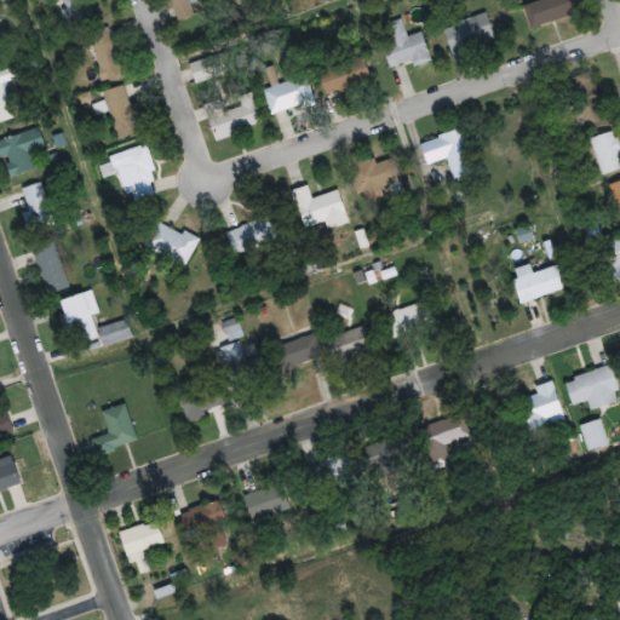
[(62,0),(65,27),(89,23),(85,0),(62,0)]
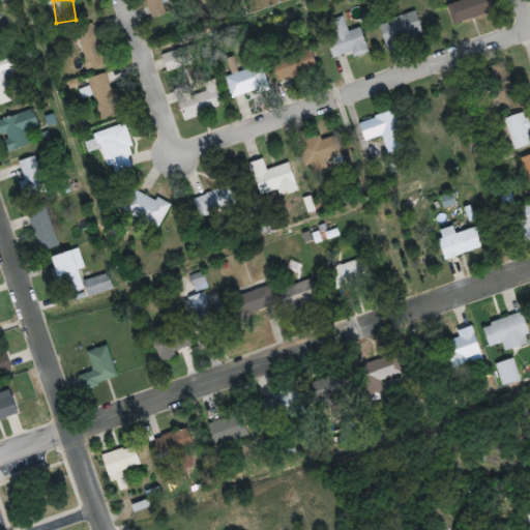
[(168,13),(163,0),(146,0),(153,19),(168,13)]
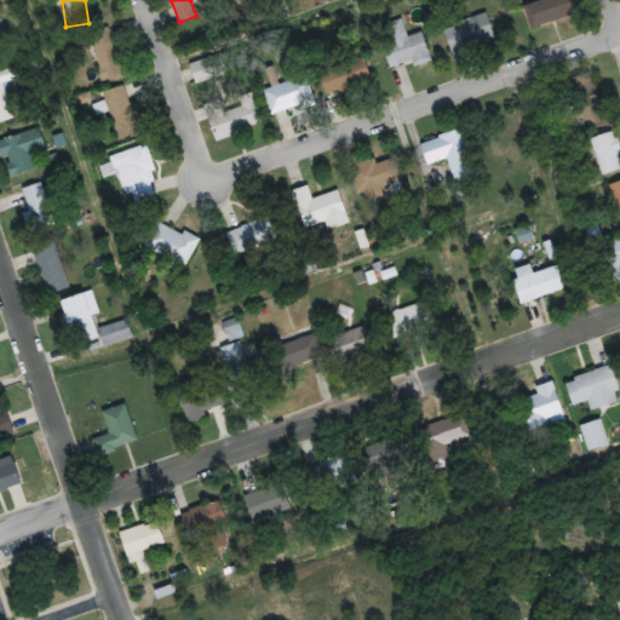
[(577,0),(537,0),(523,4),(530,28),(580,15),(577,0)]
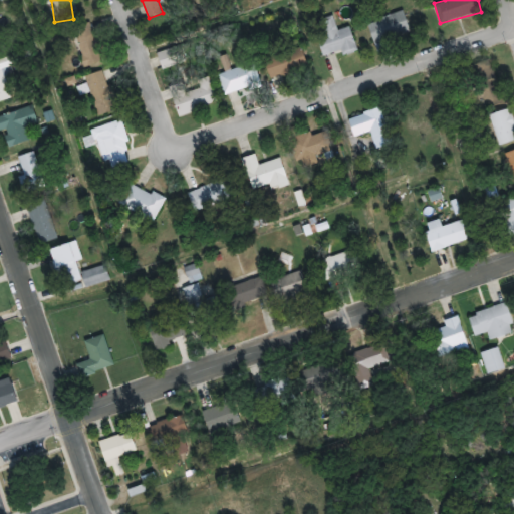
[(387,39),(411,32),(405,11),(368,23),(378,55),(390,51),(387,39)]
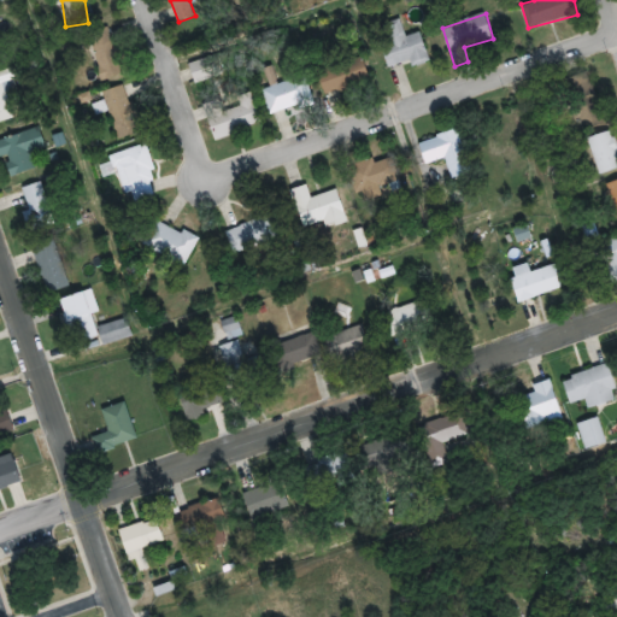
[(421,31),(405,37),(399,19),(378,27),(393,71),(429,59),(421,31)]
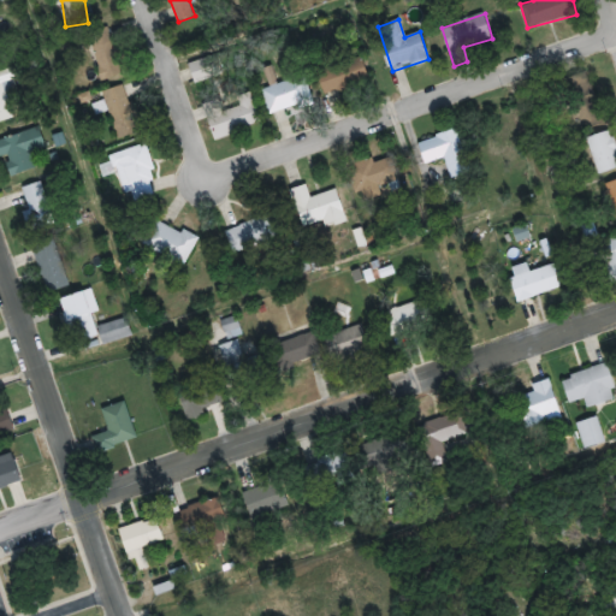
[(111,80),(126,67),(104,34),(87,45),(111,80)]
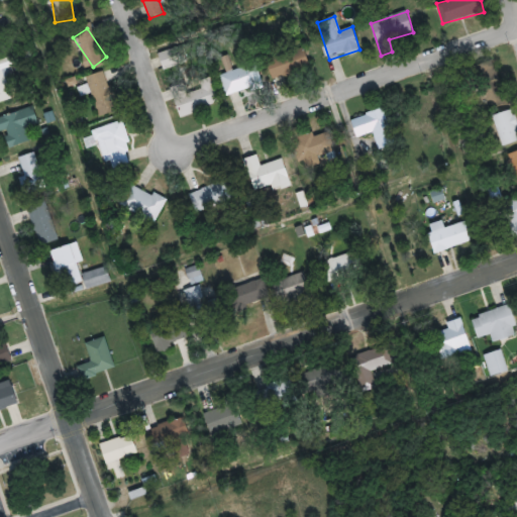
[(273,80),(310,69),(304,46),(267,58),(273,80)]
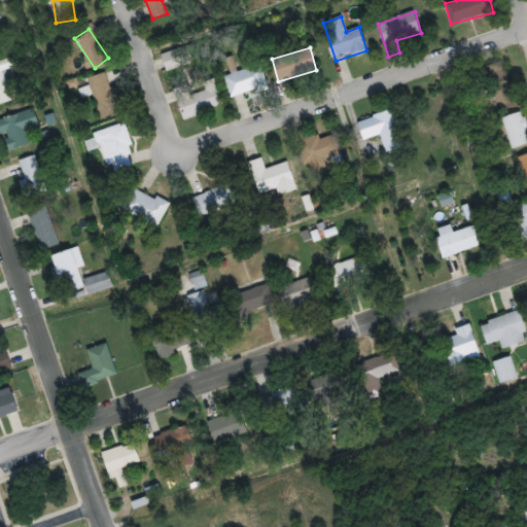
[(267,85),(261,65),(237,72),(234,58),(219,62),(230,97),(267,85)]
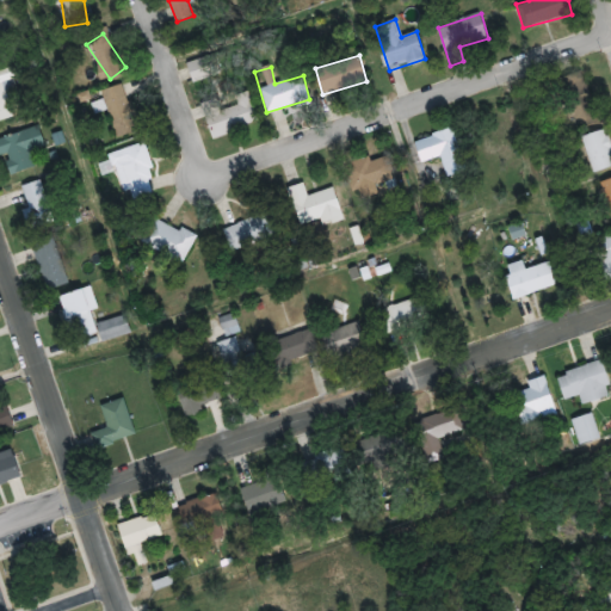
[(19,94),(10,68),(0,71),(0,121),(13,117),(7,98),(19,94)]
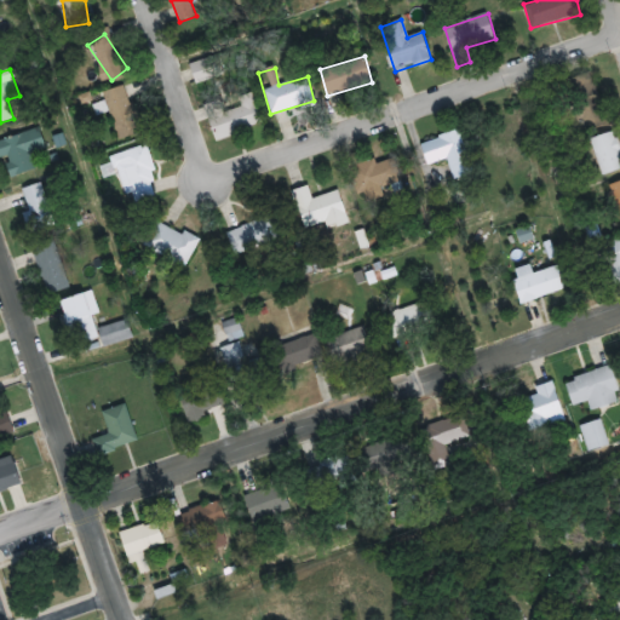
[(606,126),(595,74),(569,80),(580,131),(606,126)]
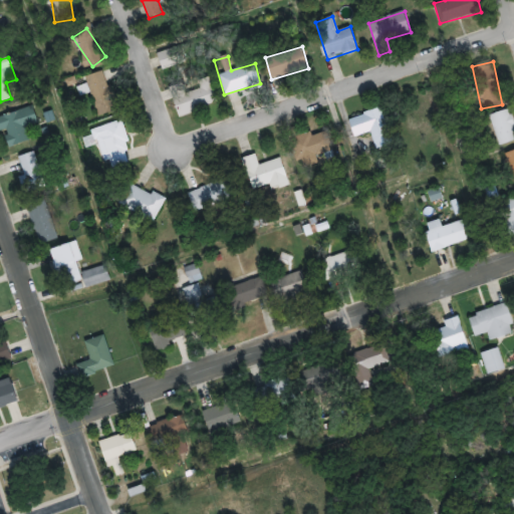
[(175,93),(181,113),(217,104),(209,75),(194,80),(196,87),(175,93)]
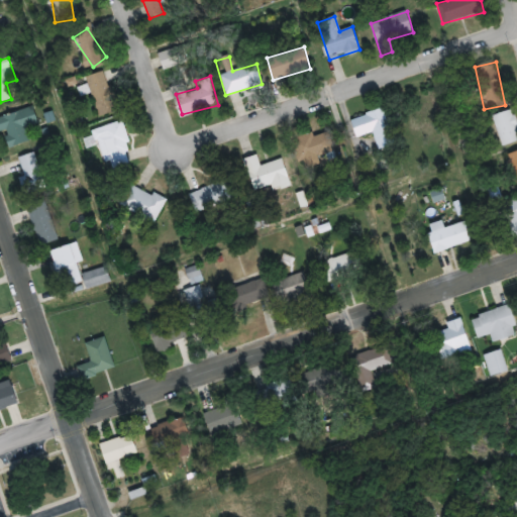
[(117,111),(110,86),(92,91),(99,117),(117,111)]
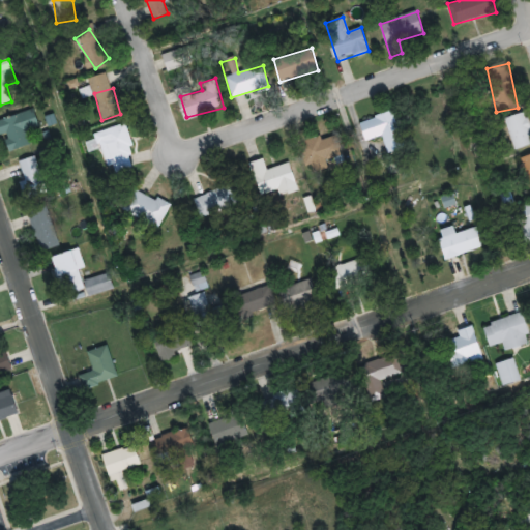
[(39,127),(33,109),(0,119),(0,135),(5,134),(11,151),(30,145),(26,131),(39,127)]
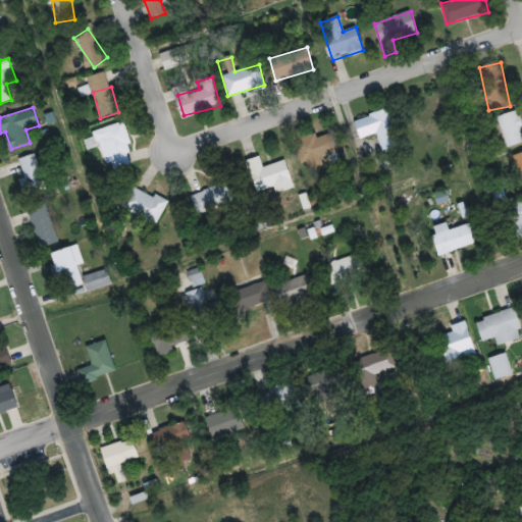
[(401,145),(387,109),(354,122),(361,139),(376,133),(384,152),(401,145)]
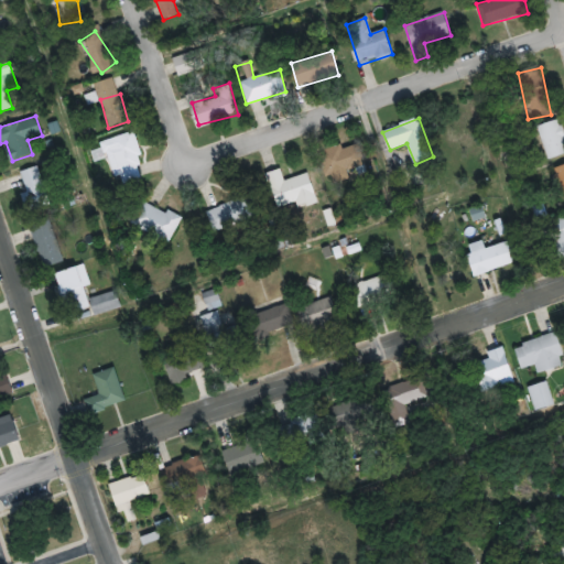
[(537,128),(549,161),(563,154),(563,137),(556,120),(537,128)]
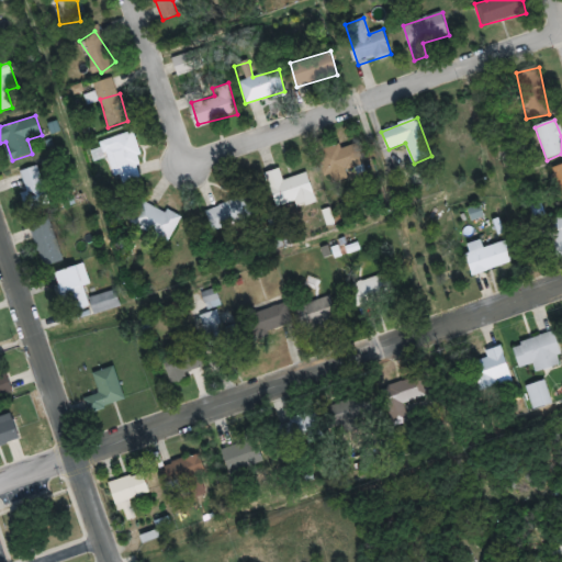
[(116,186),(146,177),(132,132),(103,141),(116,186)]
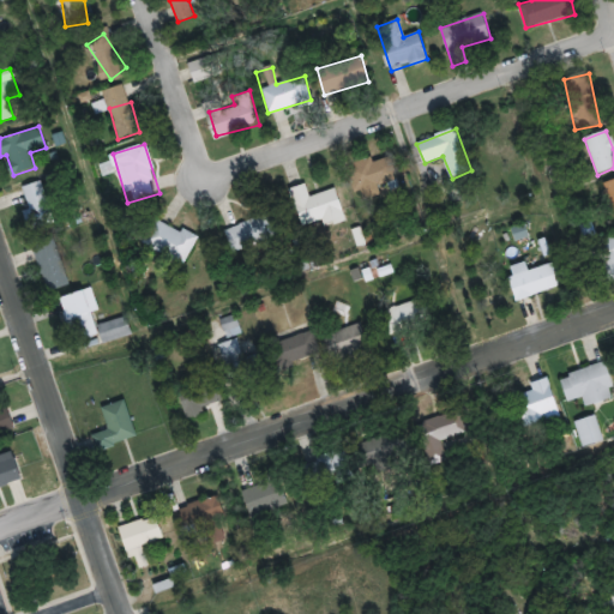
[(351,162),(359,190),(398,179),(392,157),(373,162),(372,156),(351,162)]
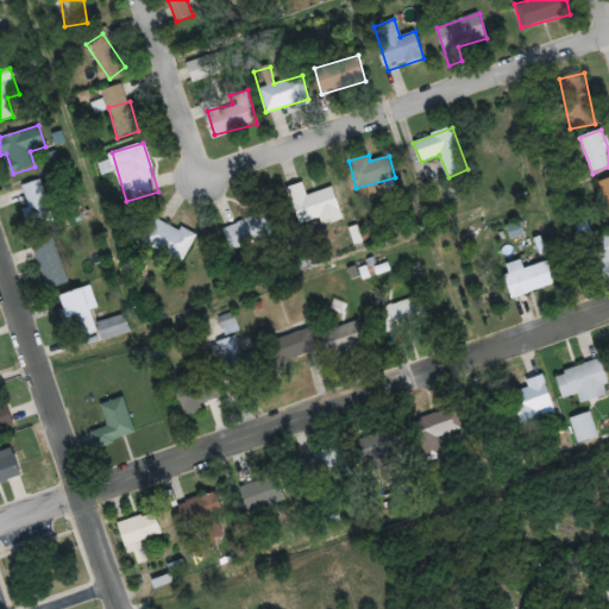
[(24,211),(29,225),(52,217),(41,180),(22,187),(29,208),(24,211)]
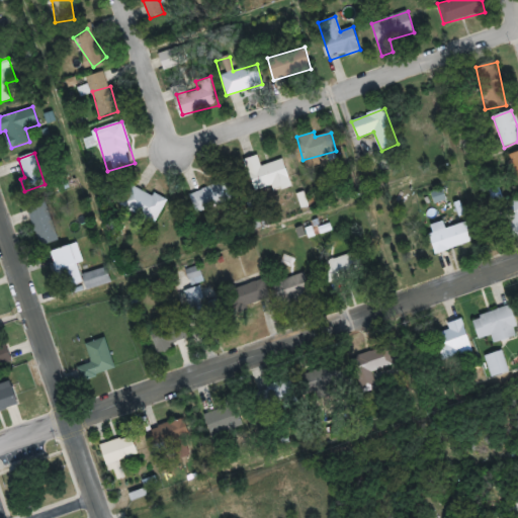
[(244,160),(256,196),(291,185),(283,159),(261,166),(257,156),(244,160)]
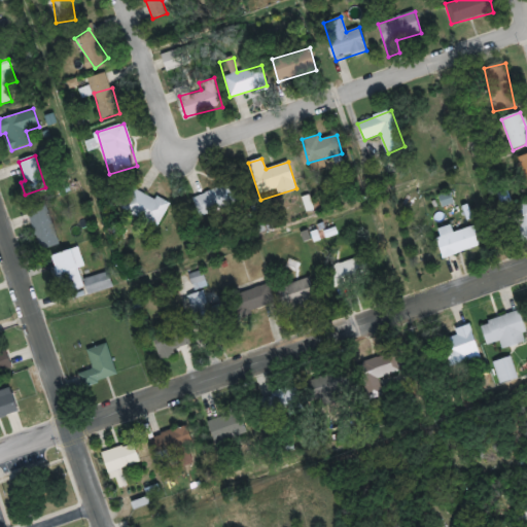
[(241,202),(233,181),(190,199),(199,219),(241,202)]
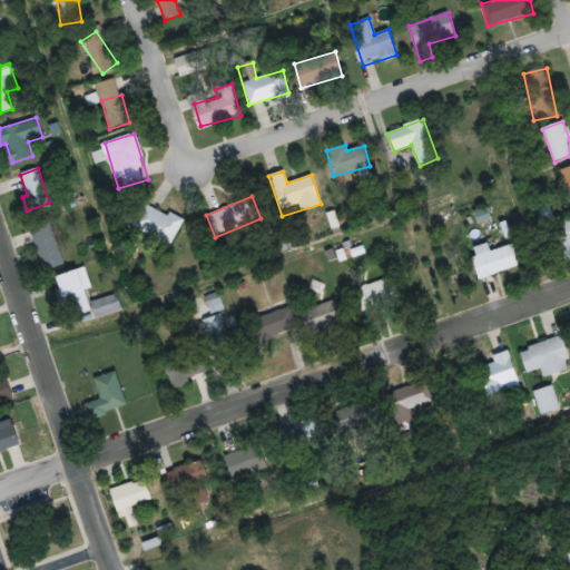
[(183,222),(150,206),(138,229),(170,246),(183,222)]
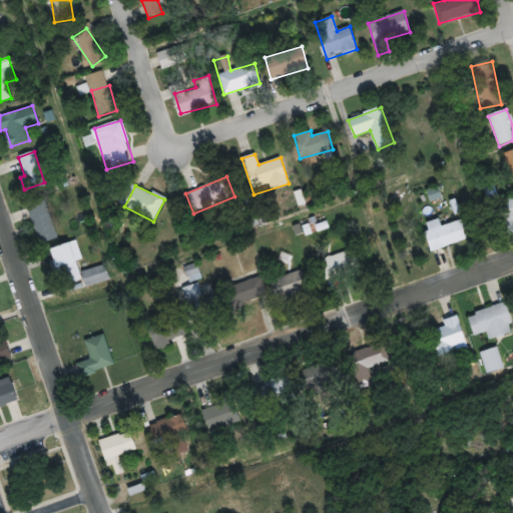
[(427,200),(441,198),(439,188),(425,191),(427,200)]
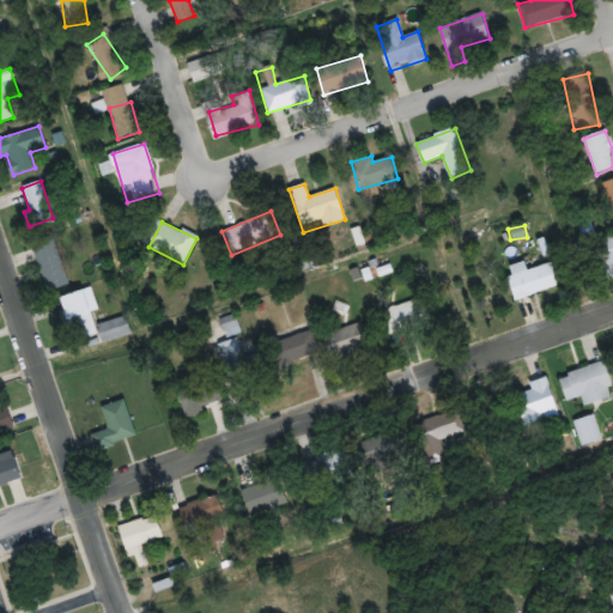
[(612,235),(596,241),(610,284),(612,283),(612,235)]
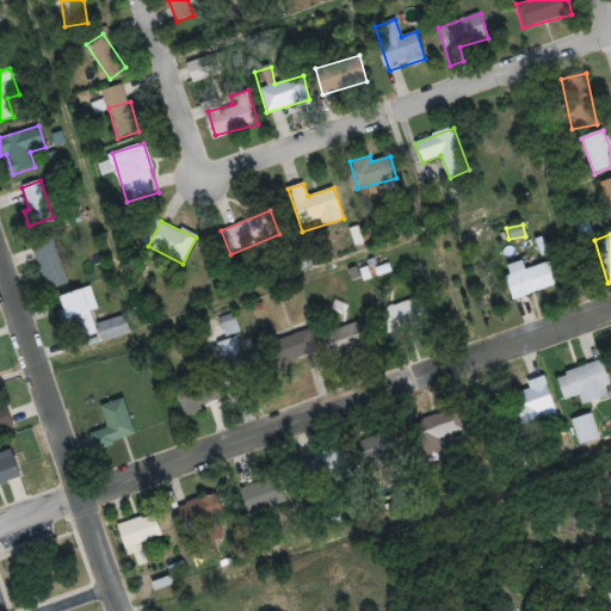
[(69,284),(53,240),(32,248),(48,291),(69,284)]
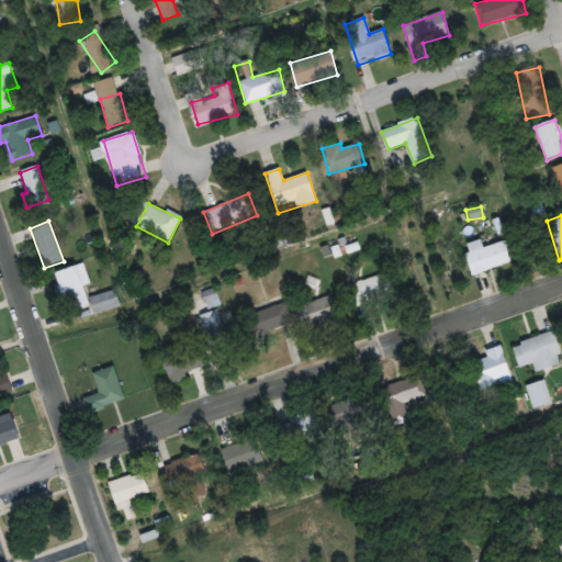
[(473,276),(515,261),(507,240),(483,248),(481,240),(468,245),(471,253),(465,255),(473,276)]
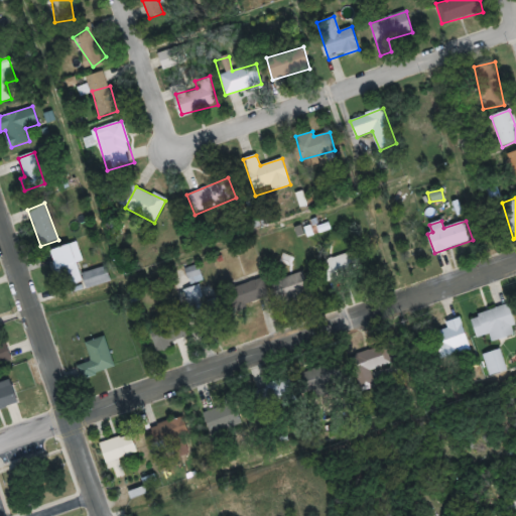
[(106,266),(80,274),(76,262),(82,260),(77,243),(50,251),(61,287),(85,280),(87,288),(111,281),(106,266)]
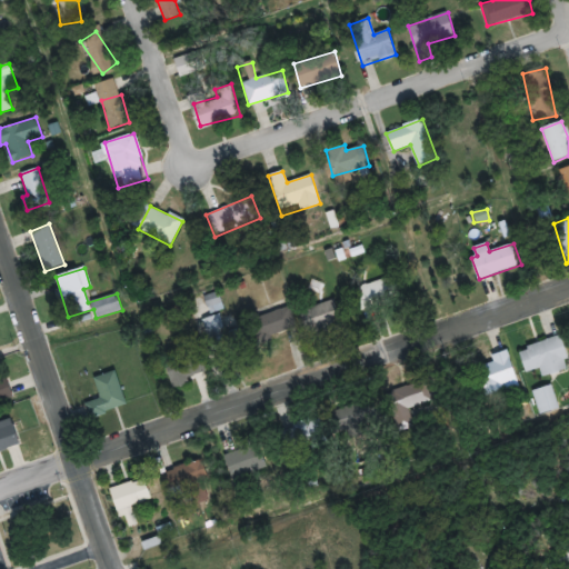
[(402,297),(392,275),(359,289),(369,311),(402,297)]
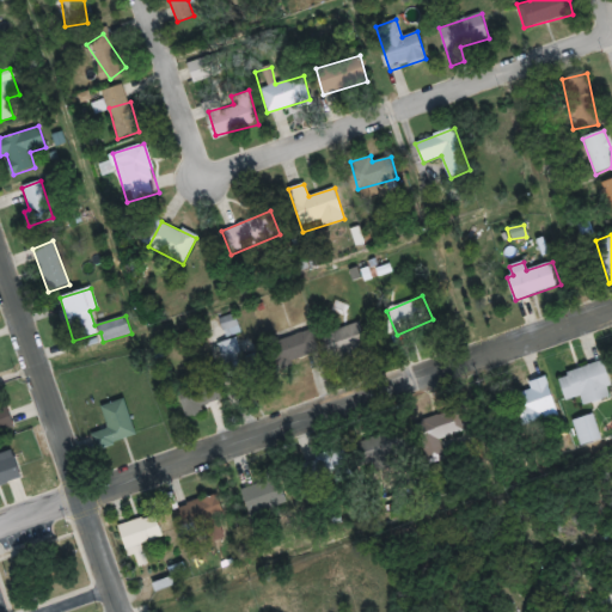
[(323,335),(332,362),(369,348),(359,322),(323,335)]
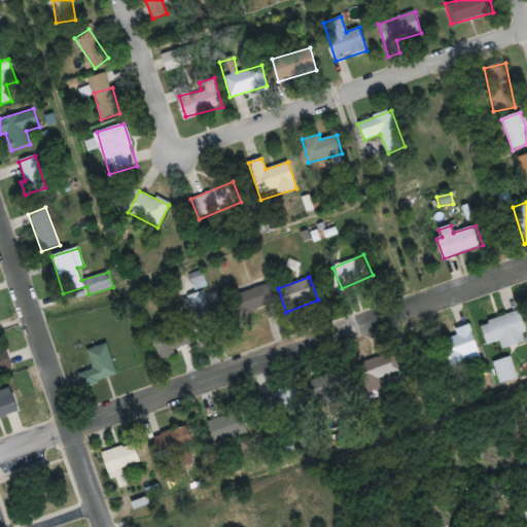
[(244,313),(275,304),(269,285),(238,294),(244,313)]
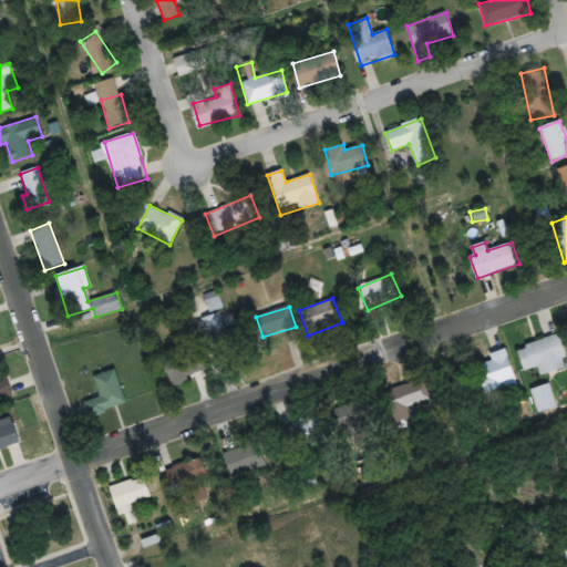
[(243,327),(225,332),(219,313),(202,318),(214,358),(249,348),(243,327)]
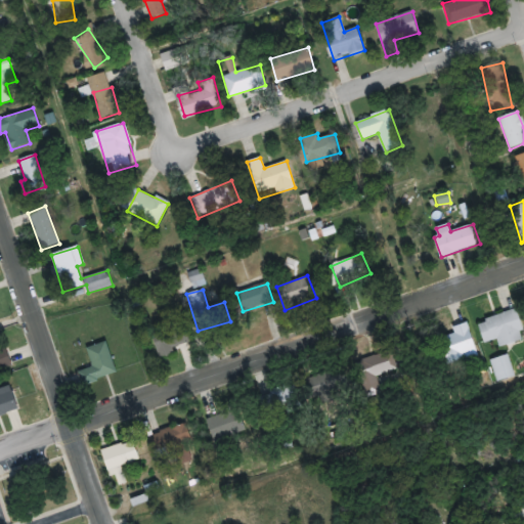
[(496,339),(499,348),(523,339),(523,335),(515,309),(477,322),(484,343),(496,339)]
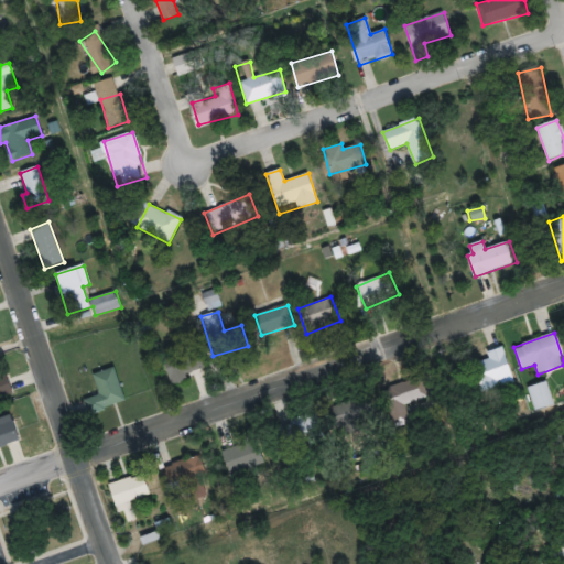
[(470,365),(479,392),(512,381),(501,347),(485,353),(488,359),(470,365)]
